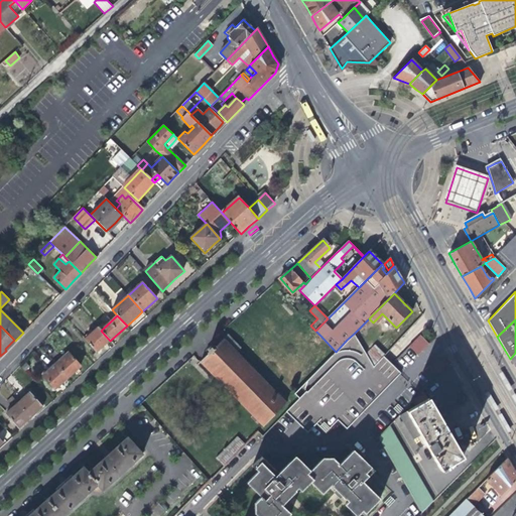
[(104,347),(110,341),(101,331),(99,328),(85,340),(97,353),(104,347)]
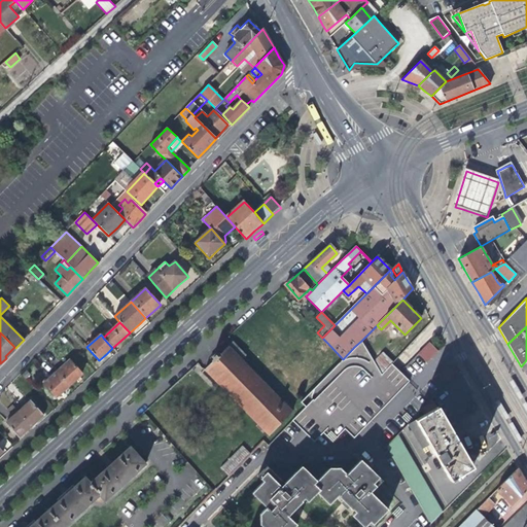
[(246,354),(233,341),(218,354),(204,369),(268,435),(291,411),(241,358),(246,354)]
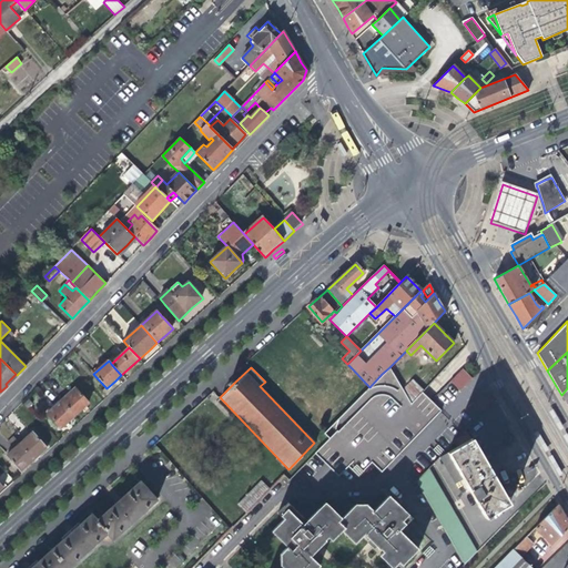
[(425,397),(421,394),(411,405),(402,391),(389,367),(382,374),(369,387),(396,419),(353,465),(328,440),(314,455),(336,477),(346,468),(356,477),(369,464),(379,474),(439,412),(425,397)]
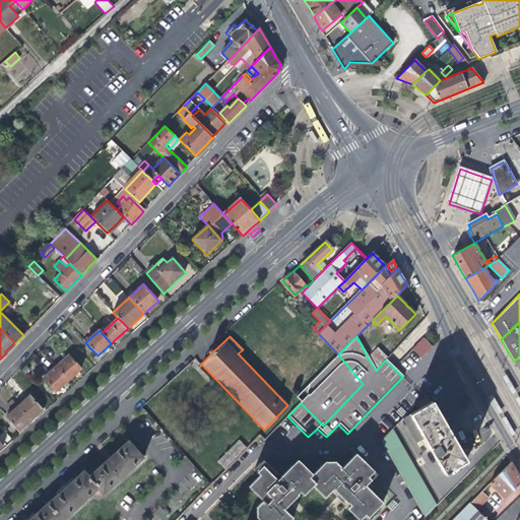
[(420,356),(432,345),(424,337),(411,348),(420,356)]
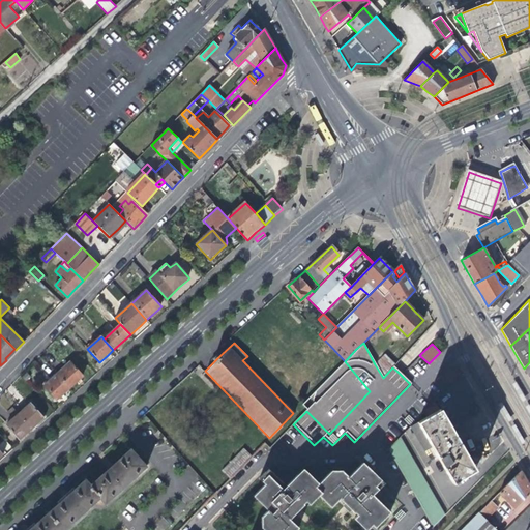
[(385,354),(375,364),(383,378),(392,367),(395,363),(385,354)]
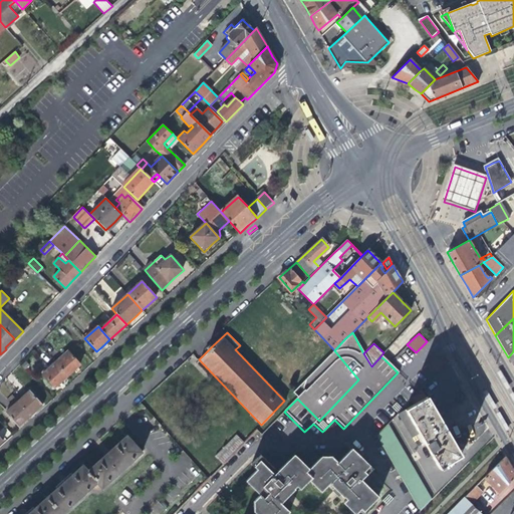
[(358,379),(334,350),(292,394),(297,399),(319,421),(358,379)]
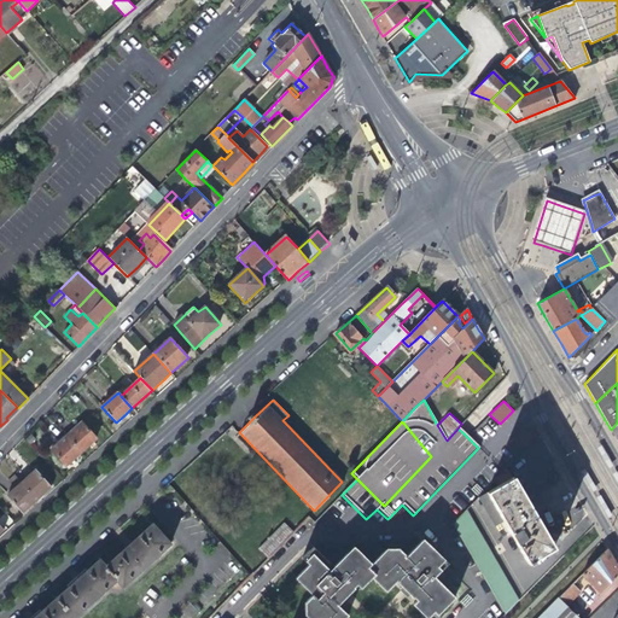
[(82,423),(68,436),(82,453),(91,445),(98,439),(82,423)]
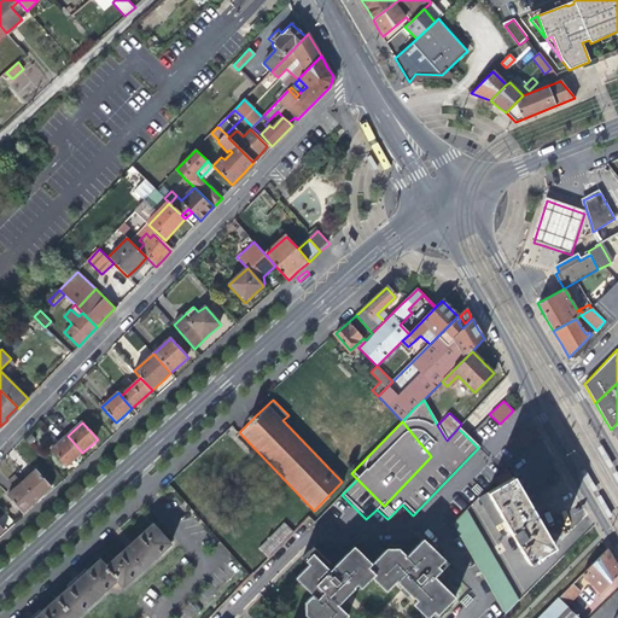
[(76,459),(82,453),(68,436),(52,450),(66,467),(76,459)]
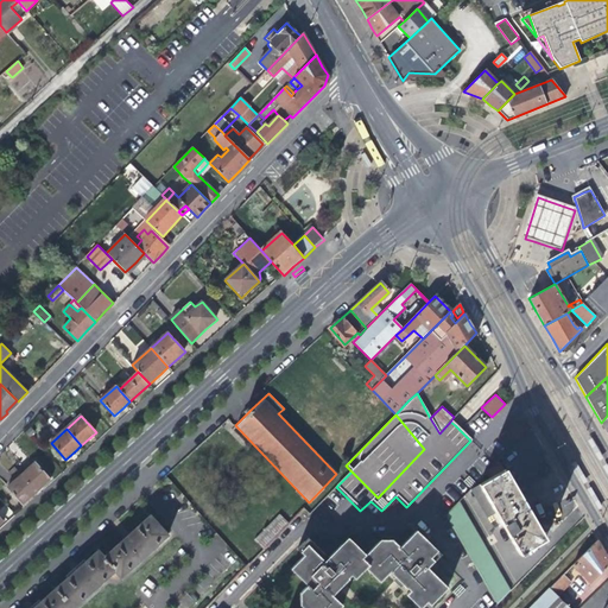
[(605,458),(593,438),(588,441),(600,461),(605,458)]
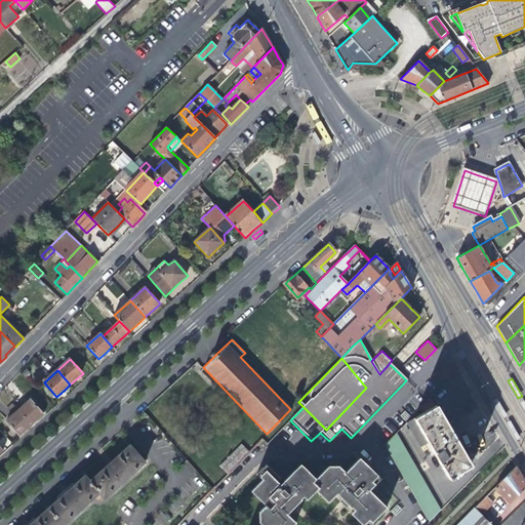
[(508,415),(497,398),(493,400),(503,417),(508,415)]
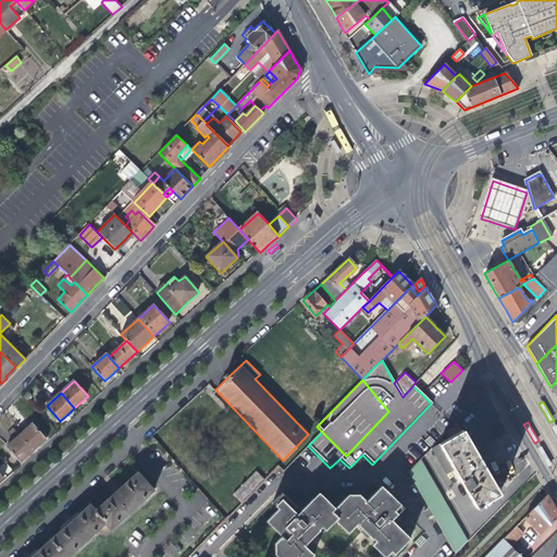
[(33,423),(20,435),(34,452),(40,445),(47,440),(33,423)]
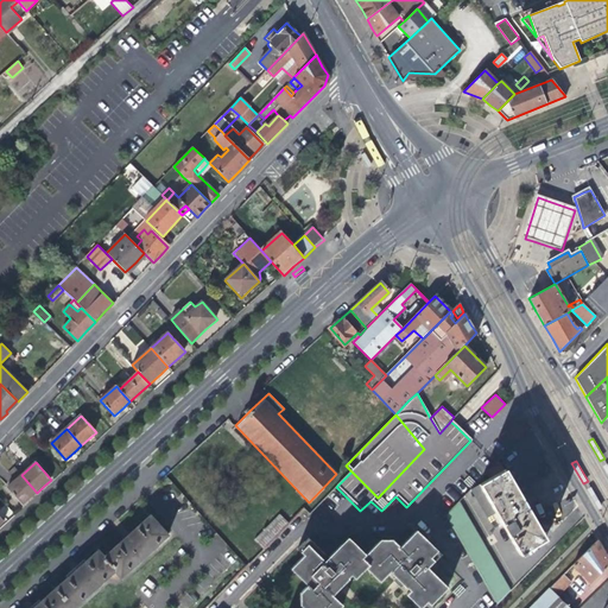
[(31,498),(37,493),(21,475),(14,467),(8,473),(16,481),(7,488),(23,505),(31,498)]
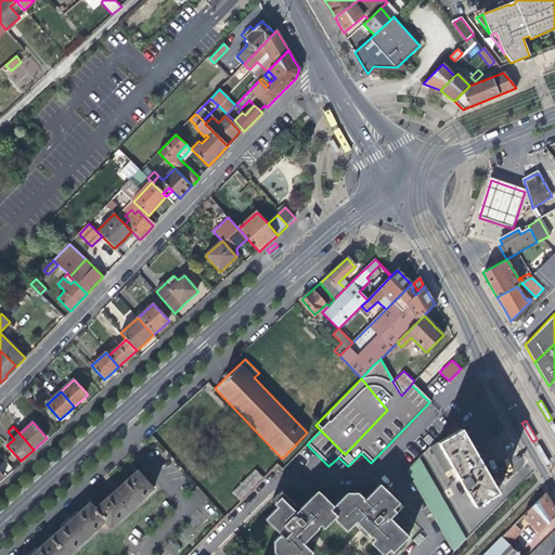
[(446,473),(453,468),(475,506),(498,492),(483,467),(486,466),(472,442),(463,428),(430,448),(446,473)]
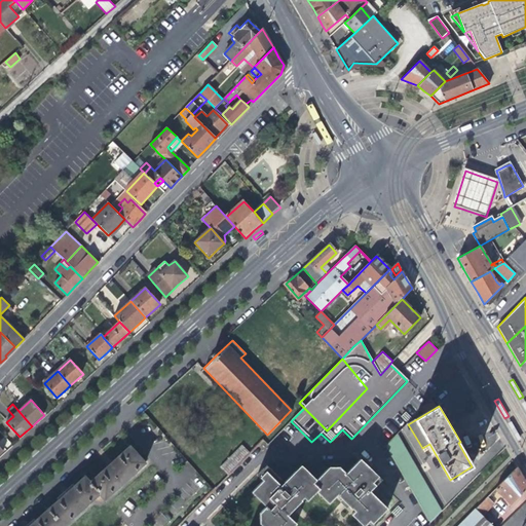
[(521,439),(512,421),(508,423),(517,441),(521,439)]
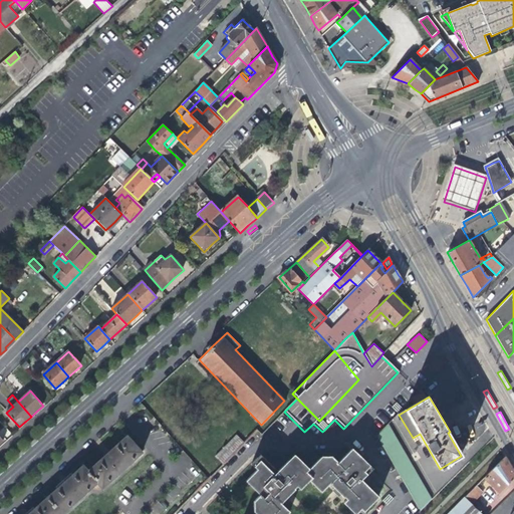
[(400,475),(422,511),(433,500),(388,425),(376,436),(400,475)]
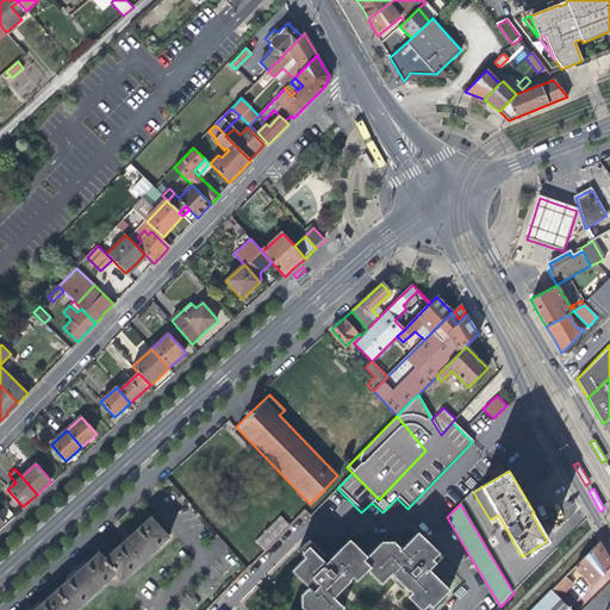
[(0,514),(0,517),(5,523),(12,515),(6,509),(0,514)]
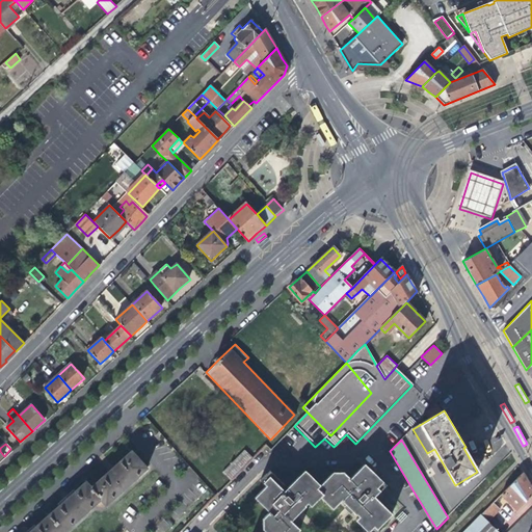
[(145,468),(131,451),(111,469),(92,485),(102,497),(107,502),(145,468)]
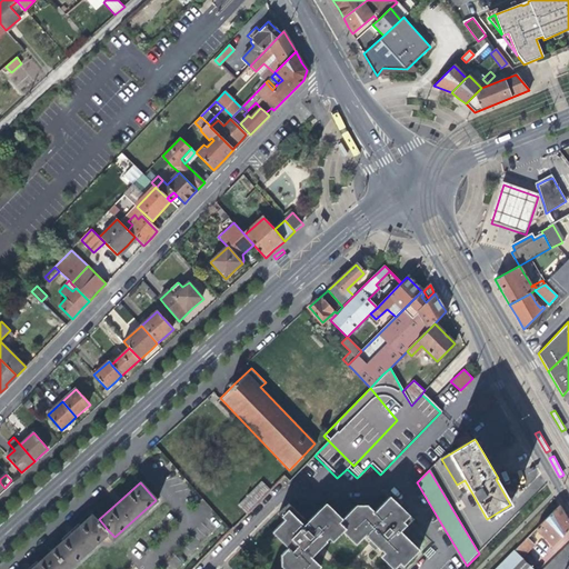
[(269,490),(261,482),(237,506),(246,515),(269,490)]
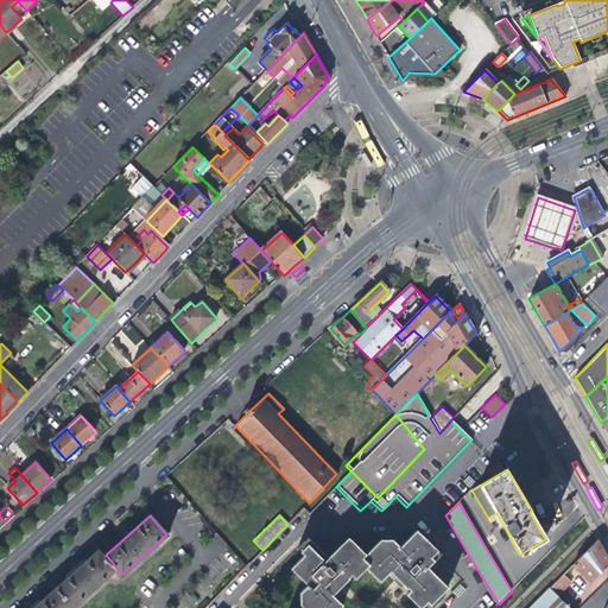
[(390,540),(379,540),(363,556),(362,570),(377,584),(387,574),(404,591),(406,594),(404,596),(410,602),(415,607),(420,607),(424,605),(428,607),(442,593),(447,588),(439,582),(426,569),(439,555),(415,531),(397,548),(390,540)]
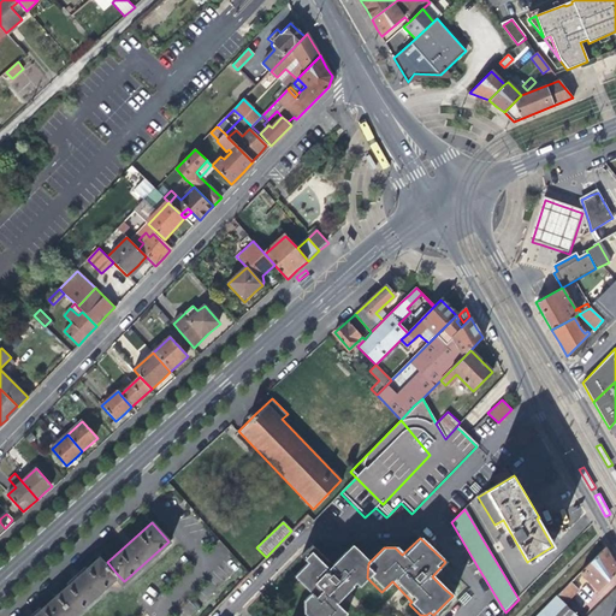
[(335,605),(351,587),(354,585),(357,588),(367,578),(368,563),(353,549),(349,545),(343,551),(330,564),(317,552),(309,545),(306,549),(298,556),(306,563),(292,576),(311,593),(303,600),(303,612),(307,615),(343,615),(344,615),(335,605)]
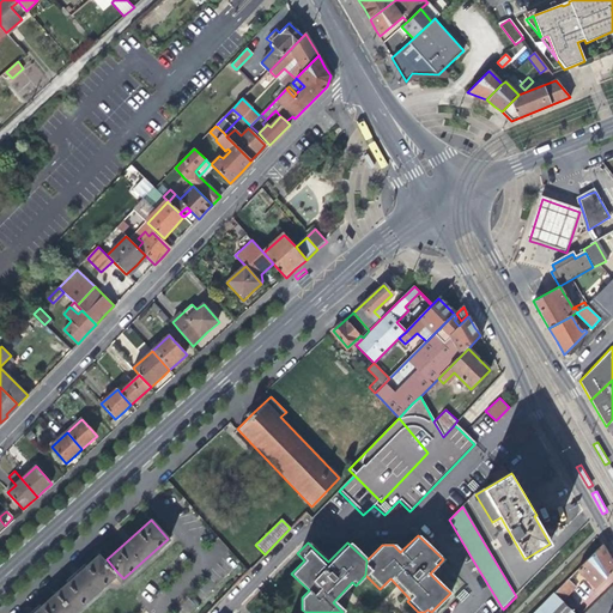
[(595,588),(612,570),(612,565),(607,556),(602,546),(578,571),(595,588)]
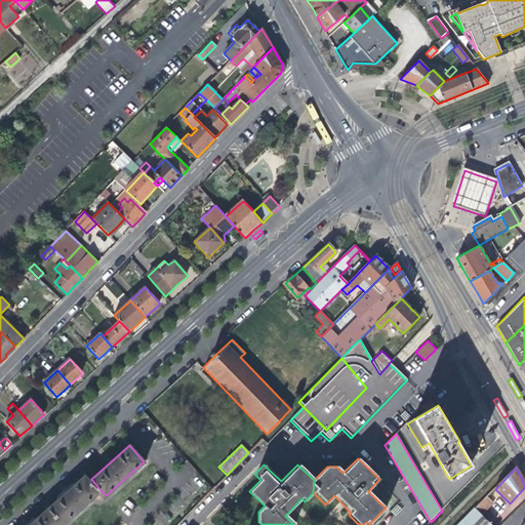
[(91,479),(86,474),(67,491),(48,509),(63,524),(101,490),(91,479)]
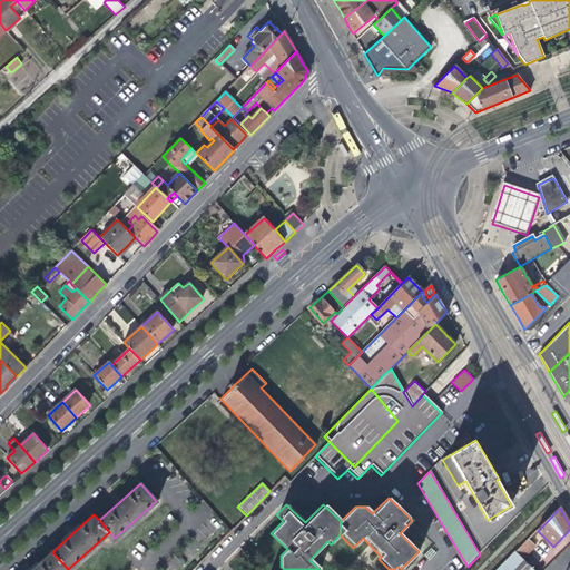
[(528,540),(514,553),(521,560),(536,547),(528,540)]
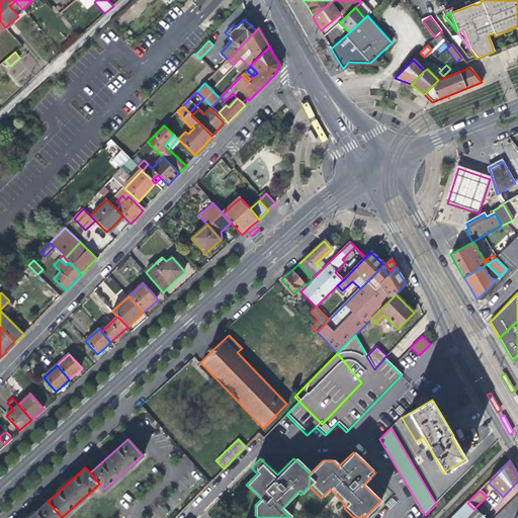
[(61,517),(62,517),(48,502),(28,517),(61,517)]
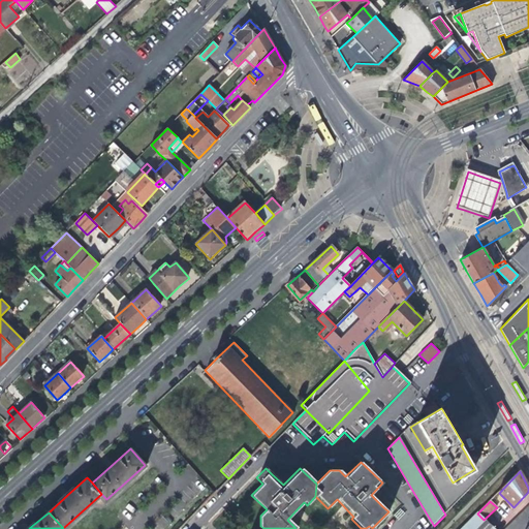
[(462,528),(492,528),(484,520),(477,514),(462,528)]
